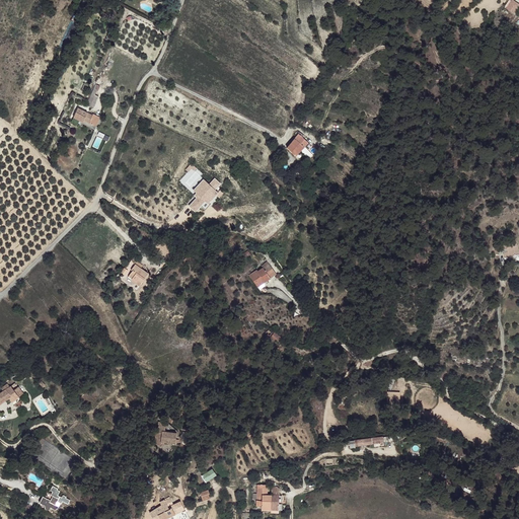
[(515,14),(518,6),(518,4),(511,0),(510,0),(506,10),(515,14)]
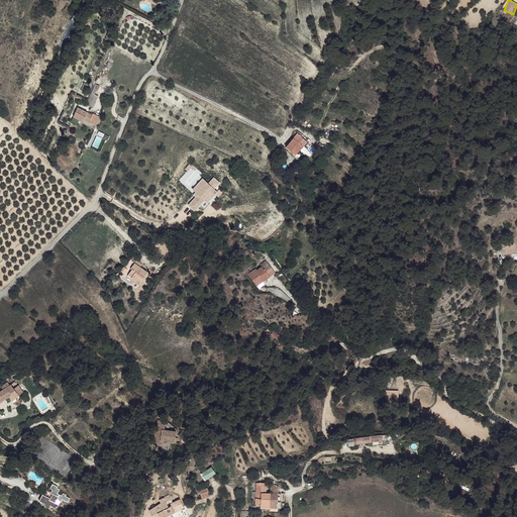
[(95,96),(91,95),(86,107),(93,109),(98,97),(95,96)]
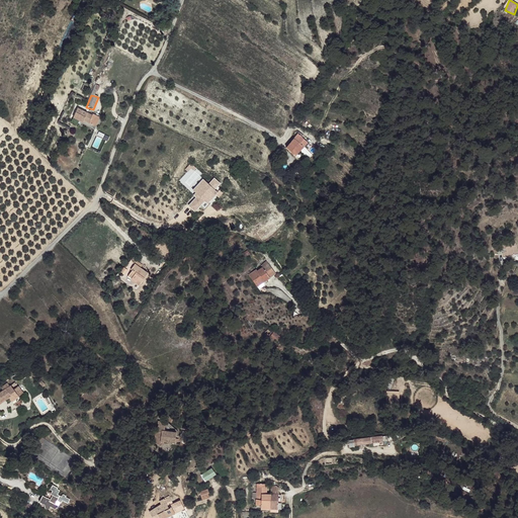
[(92,115),(77,108),(73,117),(82,121),(83,120),(95,125),(99,116),(93,113),(92,115)]
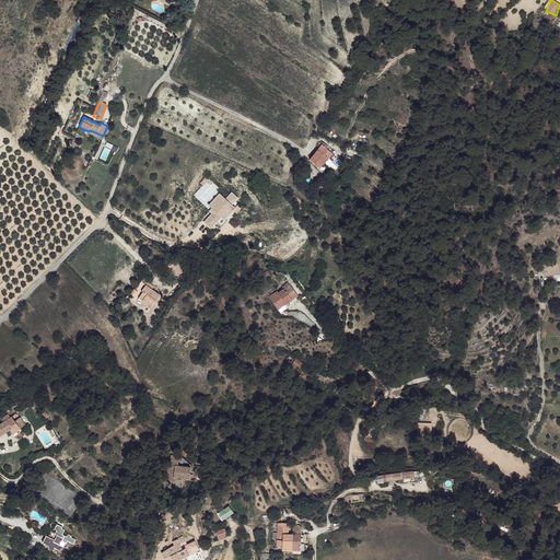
[(330,152),(322,143),(314,152),(307,159),(316,167),(330,152)]
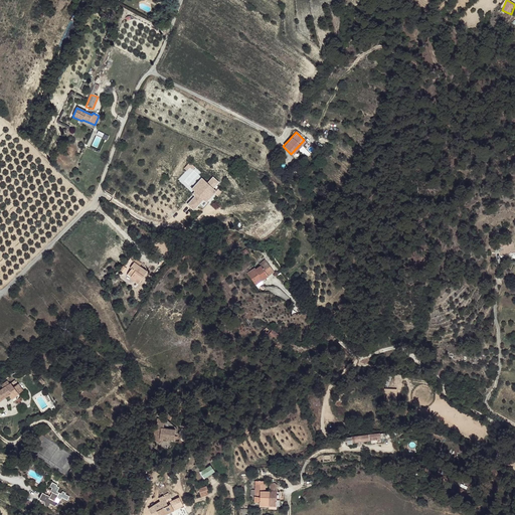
[(289,140),(284,136),(278,143),(283,146),(289,140)]
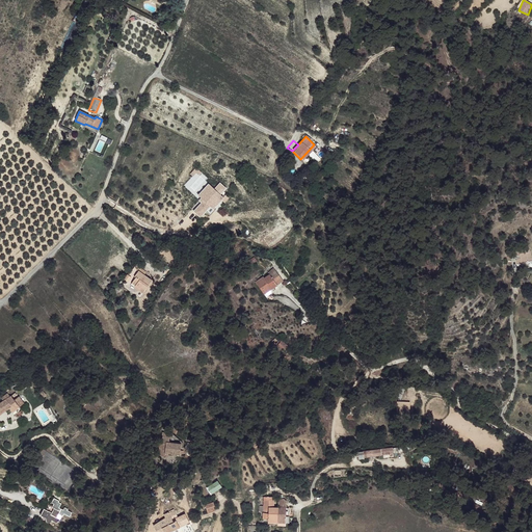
[(217,188),(216,186),(193,210),(200,216),(208,205),(212,209),(221,197),(222,196),(217,192),(219,190),(217,188)]
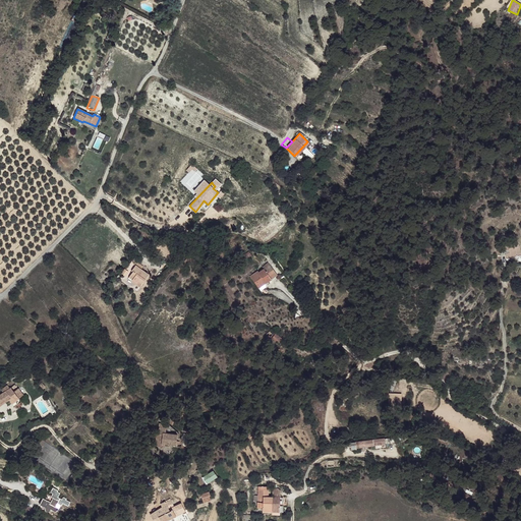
[(509,245),(503,246),(505,259),(520,257),(518,244),(513,245),(513,248),(509,249),(509,245)]
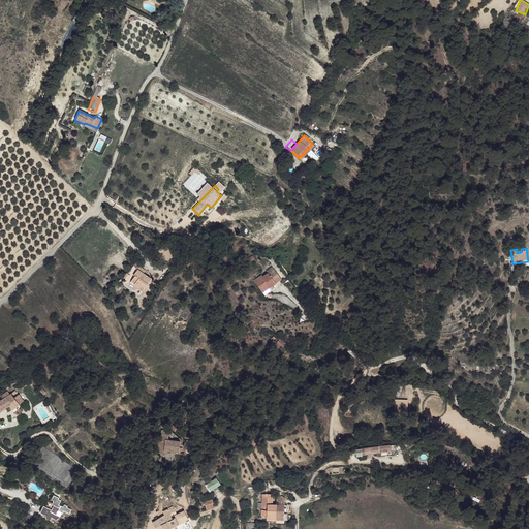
[(279,277),(271,268),(267,271),(268,273),(265,276),(273,286),(277,283),(274,280),(279,277)]
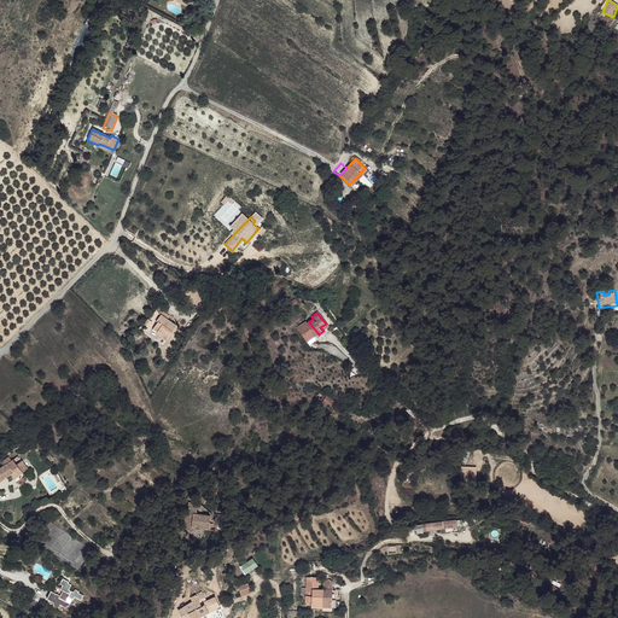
[(167,320),(159,314),(155,320),(156,321),(151,327),(162,334),(163,332),(167,334),(175,325),(167,320)]
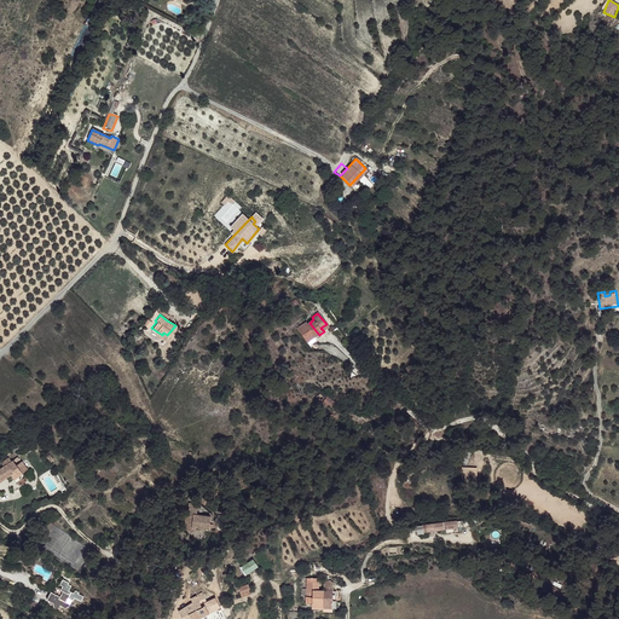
[(156,322),(155,320),(149,329),(165,340),(167,335),(163,333),(162,335),(151,328),(156,322)]
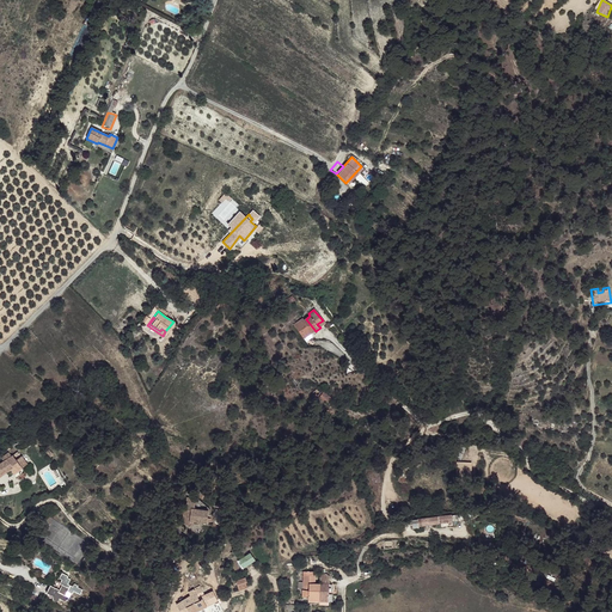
[(305,341),(316,331),(306,319),(304,320),(303,319),(294,326),(305,341)]
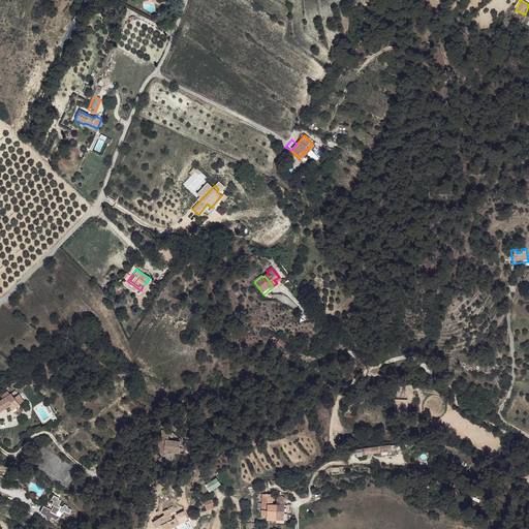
[(283,335),(272,338),(274,343),(280,342),(282,350),(289,348),(287,339),(284,340),(283,335)]
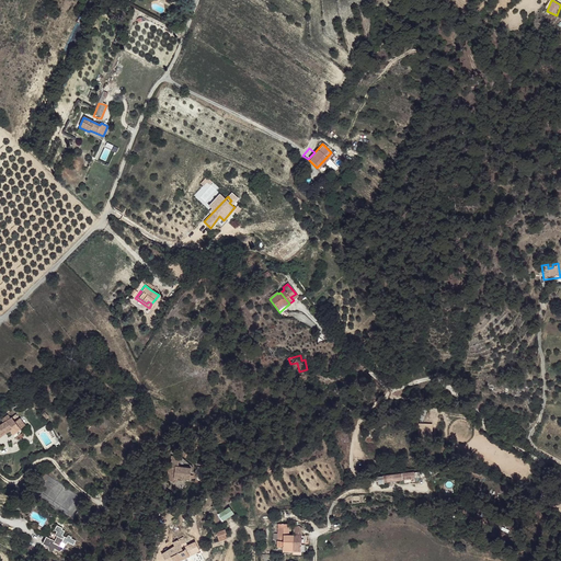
[(423,420),(427,408),(421,405),(418,418),(423,420)]
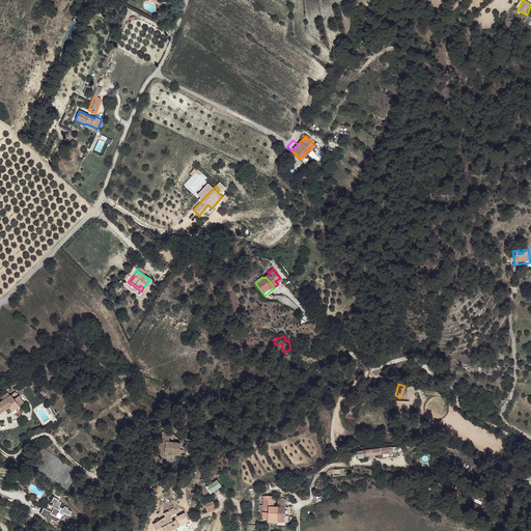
[(0,412),(8,407),(11,412),(23,402),(15,391),(9,395),(7,393),(0,398),(2,400),(0,401),(0,412)]
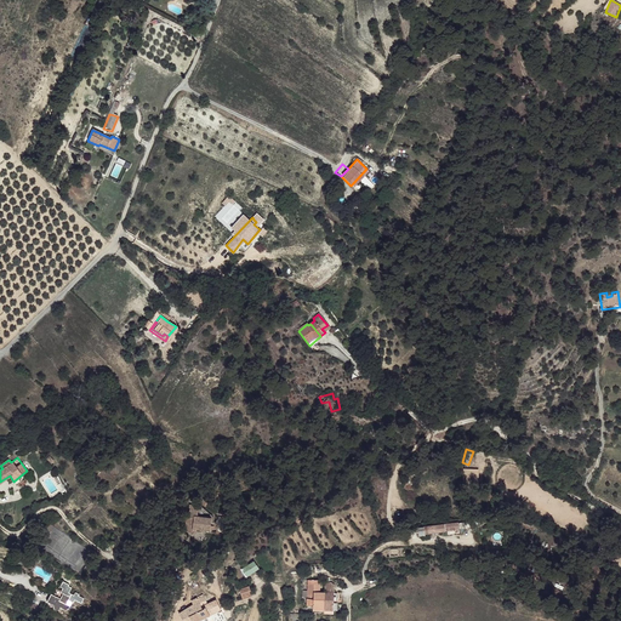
[(463,483),(478,483),(478,467),(463,467),(463,483)]
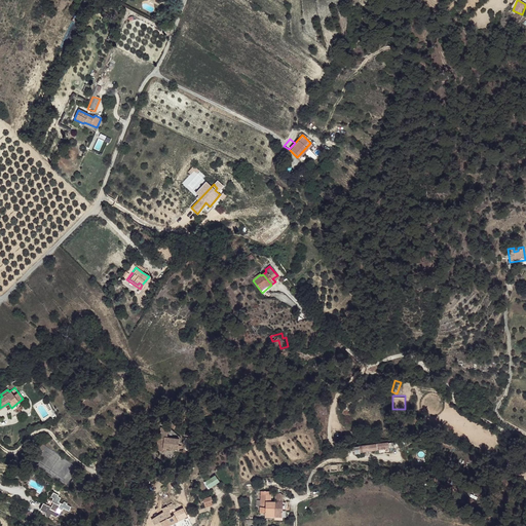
[(171,419),(162,419),(162,429),(157,429),(157,444),(166,444),(166,439),(181,440),(181,428),(170,428),(171,419)]
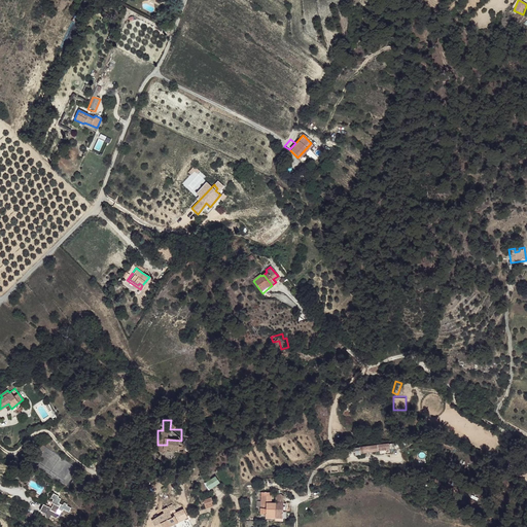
[(395,442),(360,446),(361,454),(396,450),(395,442)]
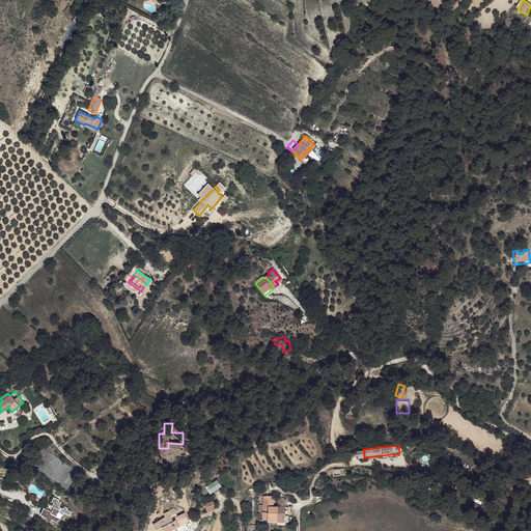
[(217,478),(205,485),(210,493),(221,484),(217,478)]
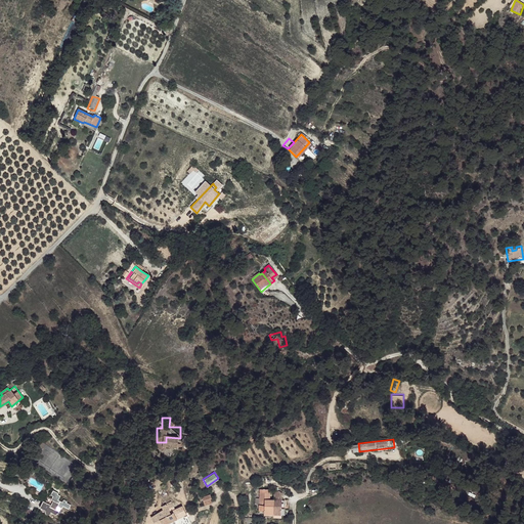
[(55,492),(51,490),(48,495),(50,496),(56,498),(58,495),(55,494),(55,492)]
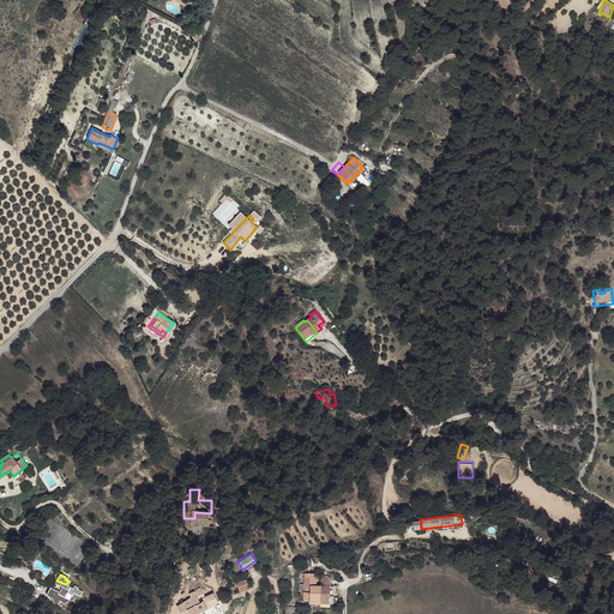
[(311,577),(304,577),(301,597),(308,599),(307,601),(320,602),(321,587),(314,585),(309,584),(311,577)]
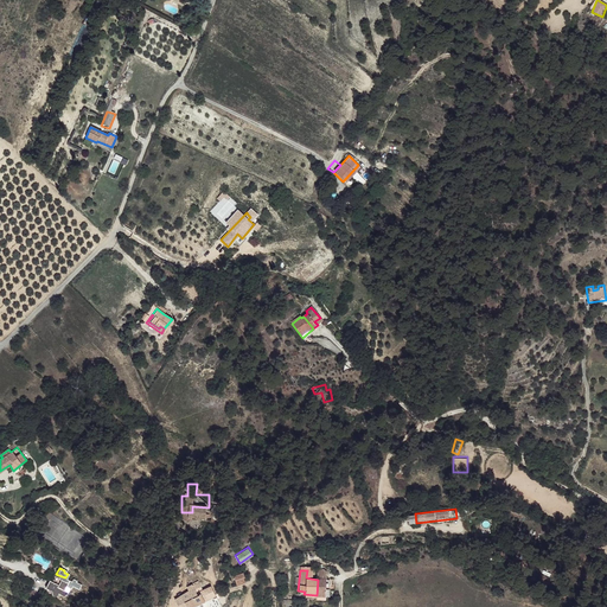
[(327,574),(318,573),(318,580),(317,595),(326,595),(327,574)]
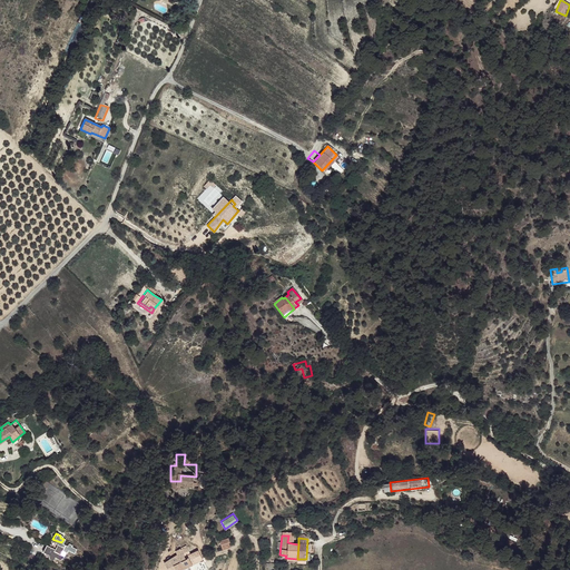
[(222,549),(231,547),(228,539),(219,541),(222,549)]
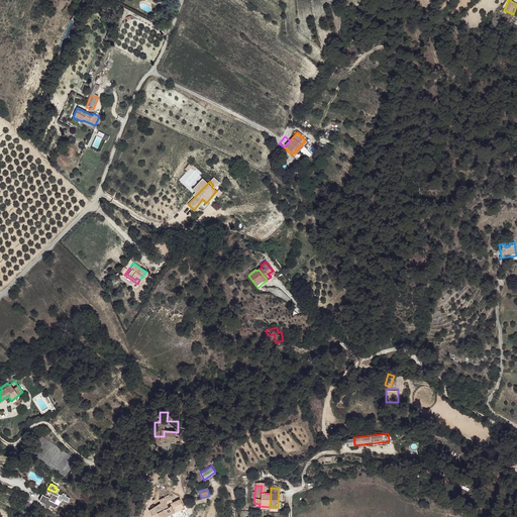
[(56,492),(49,490),(48,493),(49,494),(48,499),(40,494),(37,502),(42,504),(42,507),(44,509),(47,509),(49,507),(58,494),(56,492)]
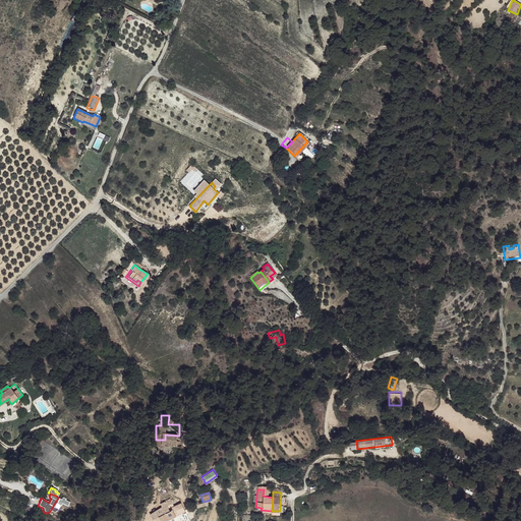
[(64,499),(60,496),(58,498),(50,511),(54,512),(56,508),(54,507),(55,504),(59,506),(61,503),(65,506),(67,502),(63,501),(64,499)]
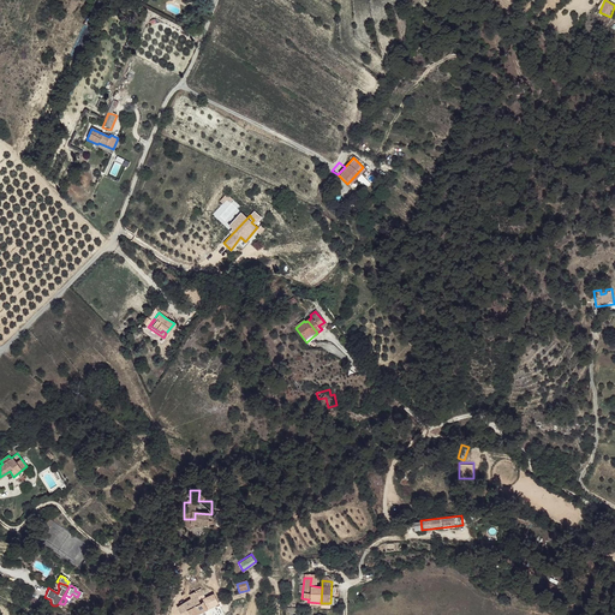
[(199,603),(193,591),(189,593),(191,598),(185,602),(187,607),(180,609),(183,614),(195,614),(203,611),(199,603)]
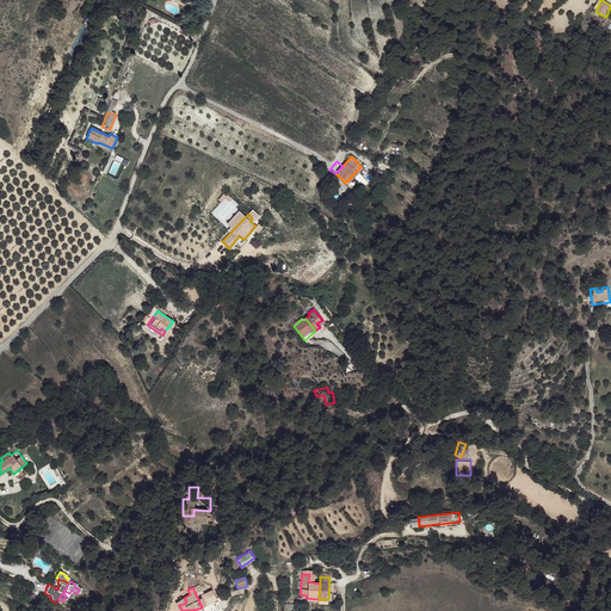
[(211,593),(198,599),(202,608),(216,600),(211,593)]
